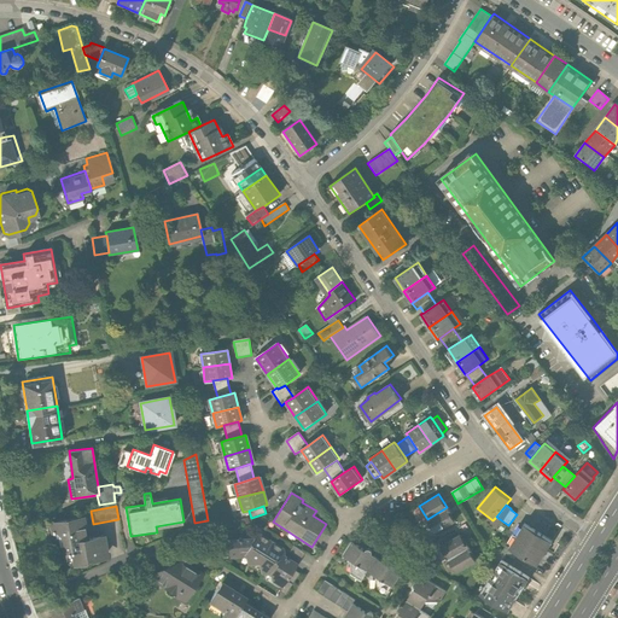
[(454,520),(447,507),(427,519),(435,531),(454,520)]
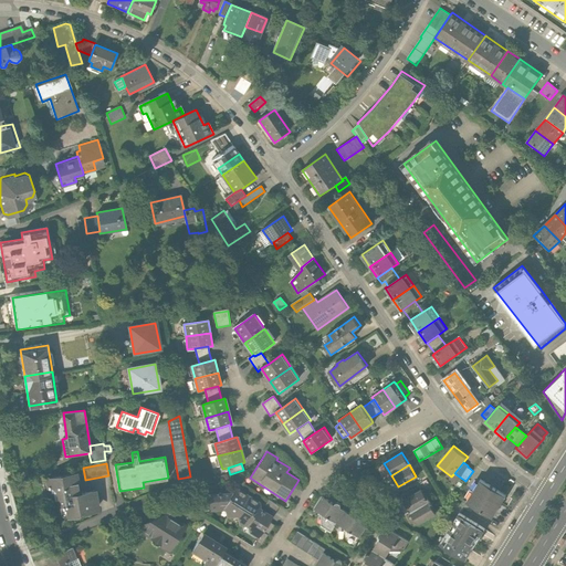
[(77,473),(45,479),(48,488),(52,486),(56,489),(59,506),(65,505),(67,516),(100,511),(95,490),(80,492),(77,473)]
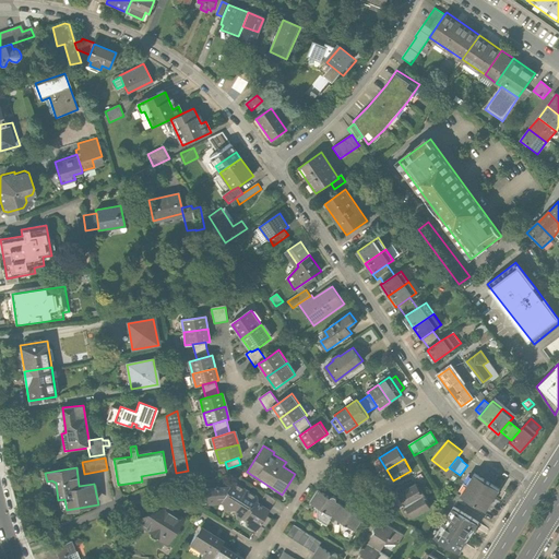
[(474,475),(461,497),(467,501),(485,512),(499,490),(474,475)]
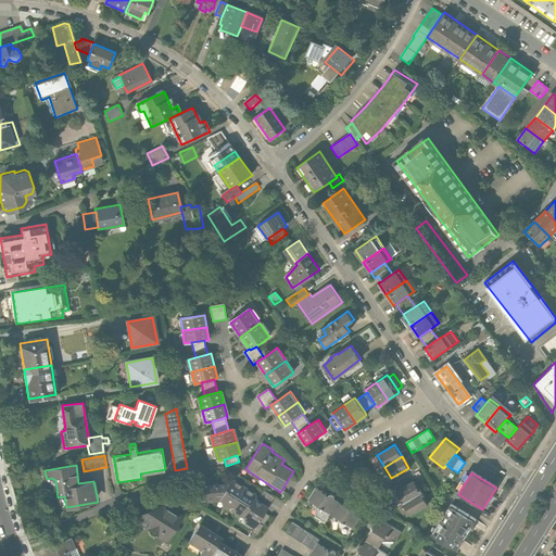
[(225,509),(235,506),(245,487),(231,478),(229,481),(219,498),(223,501),(224,508),(225,509)]
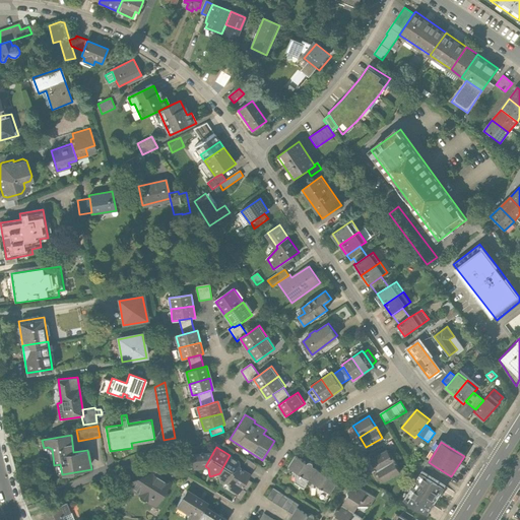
[(188,468),(205,466),(214,450),(187,453),(188,468)]
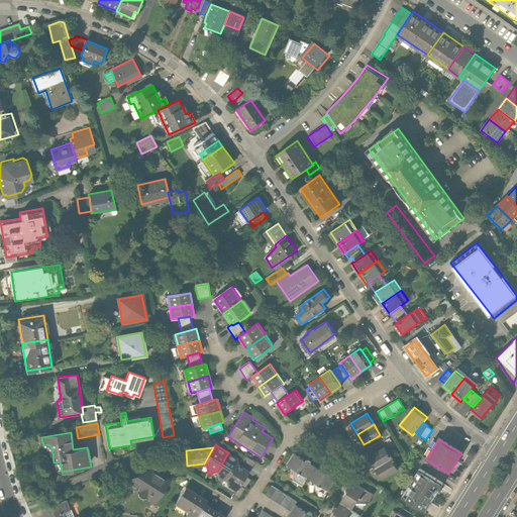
[(369,457),(375,468),(390,458),(384,448),(369,457)]
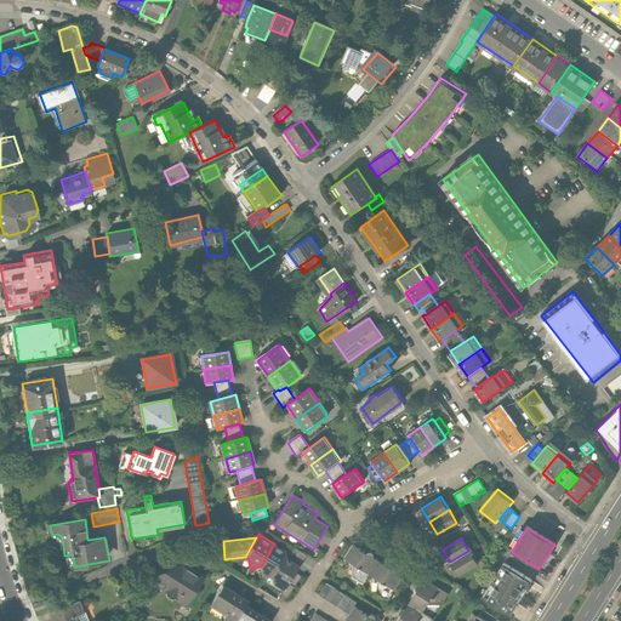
[(271,576),(272,576),(283,559),(288,557),(285,551),(274,543),(262,565),(263,577),(266,579),(271,576)]
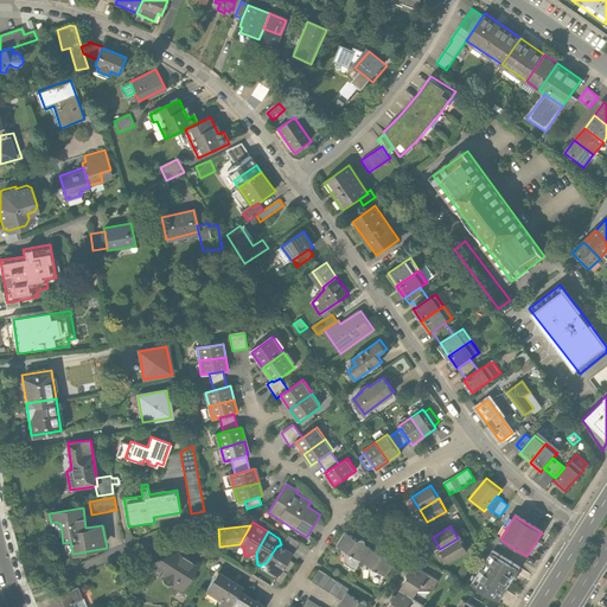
[(355,570),(360,561),(369,548),(345,534),(337,547),(345,551),(344,564),(355,570)]
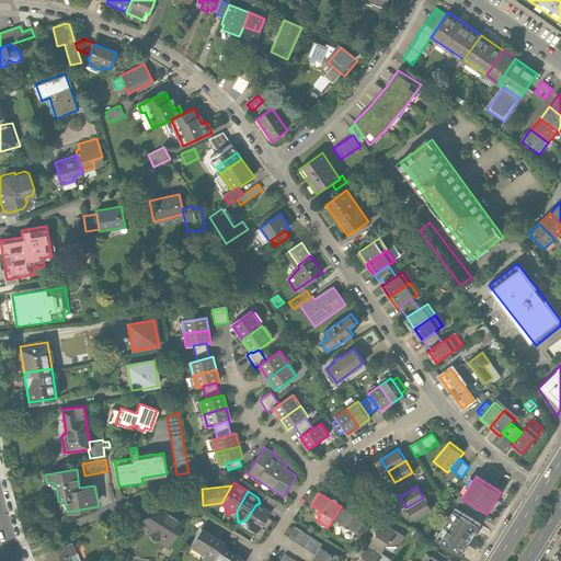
[(153,499),(158,512),(165,508),(174,506),(178,504),(163,495),(153,499)]
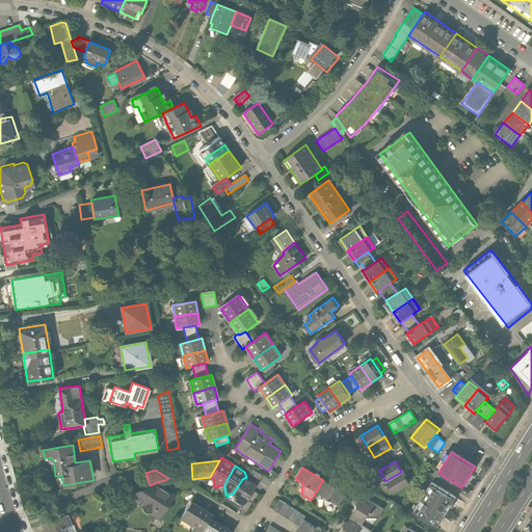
[(249,476),(259,482),(263,477),(253,471),(249,476)]
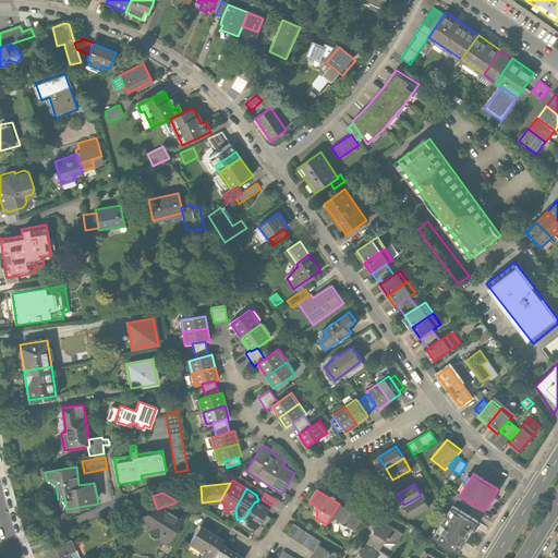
[(463,506),(466,500),(460,496),(457,494),(453,499),(463,506)]
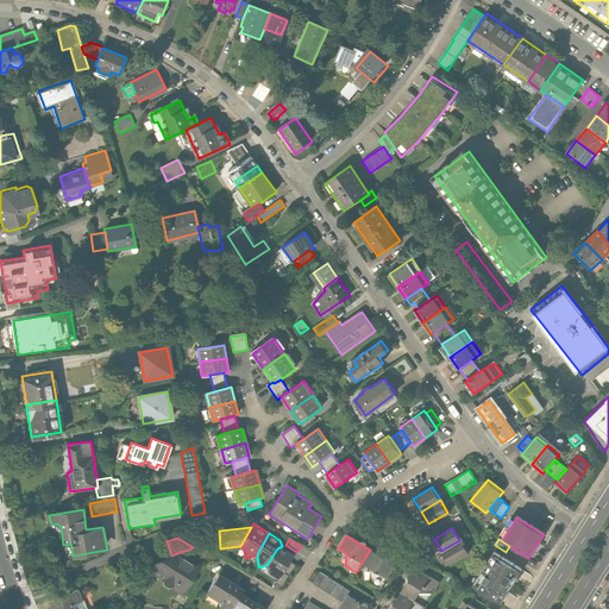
[(468,553),(459,540),(441,551),(449,564),(468,553)]
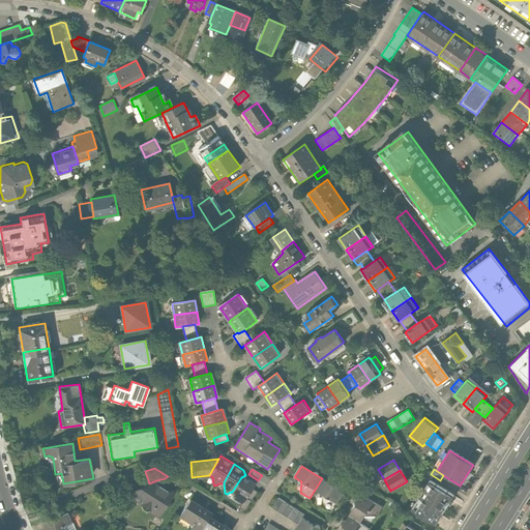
[(256,482),(245,475),(241,477),(232,492),(234,493),(234,499),(242,504),(252,490),(256,482)]
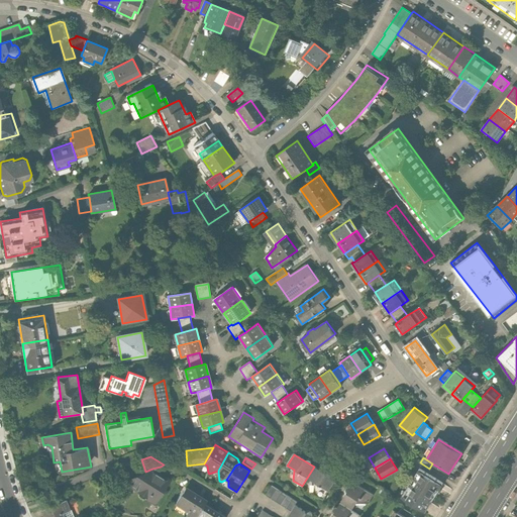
[(335,480),(314,467),(307,478),(315,483),(314,494),(323,500),(335,480)]
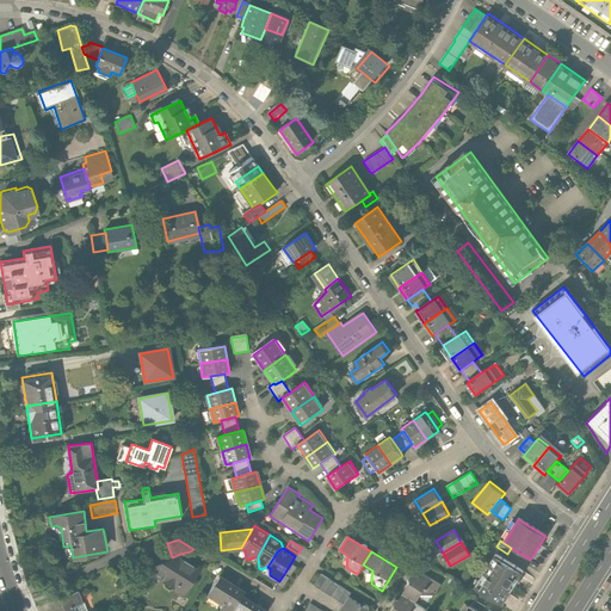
[(167,559),(162,561),(190,582),(201,567),(180,554),(172,557),(167,559)]
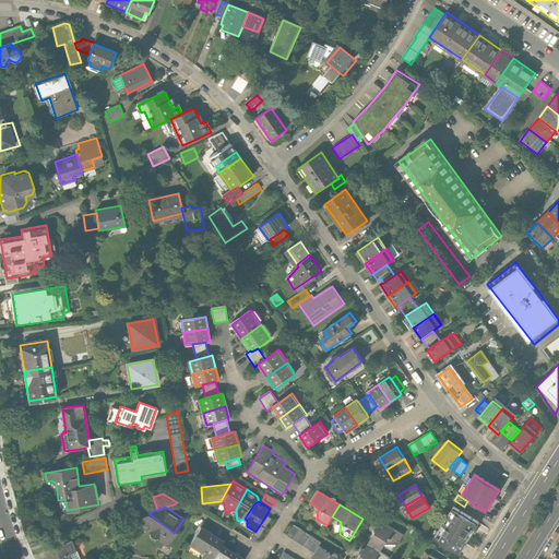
[(453,508),(433,539),(459,555),(478,523),(453,508)]
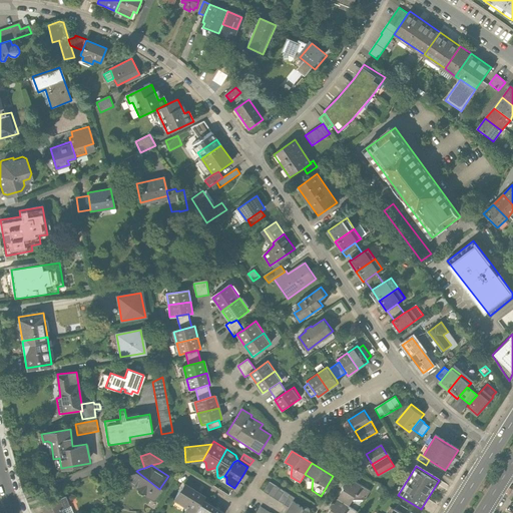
[(153,499),(159,489),(136,471),(132,472),(128,474),(124,480),(153,499)]
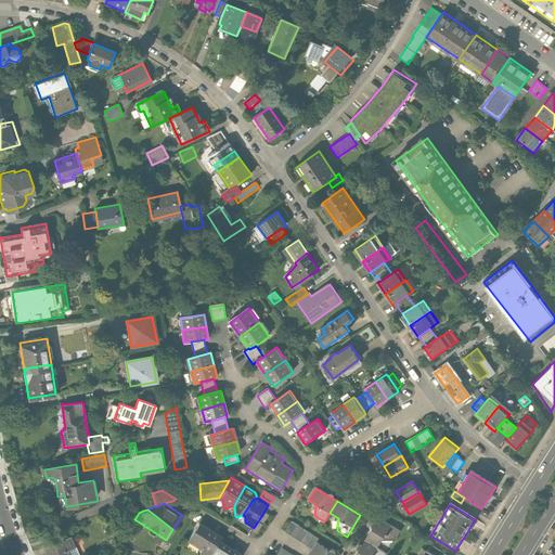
[(269,516),(263,513),(254,528),(250,532),(256,536),(269,516)]
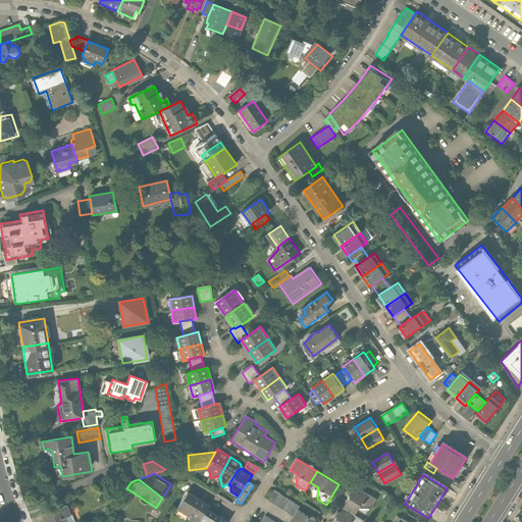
[(356,515),(360,508),(371,508),(377,499),(357,486),(344,507),(356,515)]
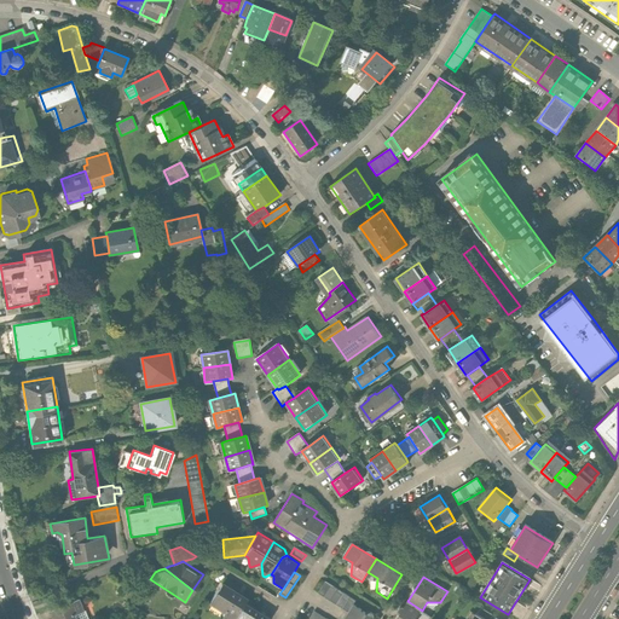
[(318,594),(348,614),(354,606),(357,602),(325,582),(318,594)]
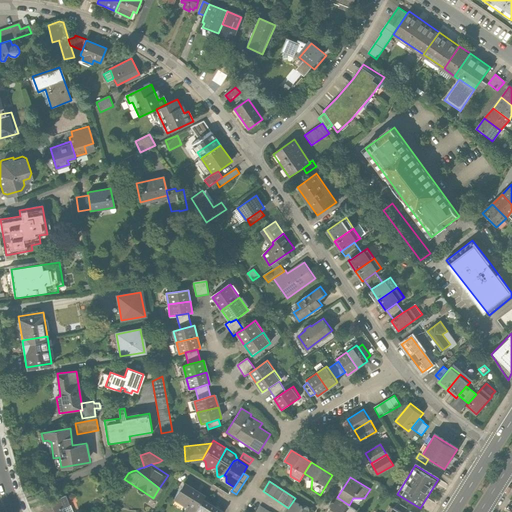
[(186,511),(194,511),(203,499),(205,495),(184,482),(174,498),(187,506),(184,510),(186,511)]
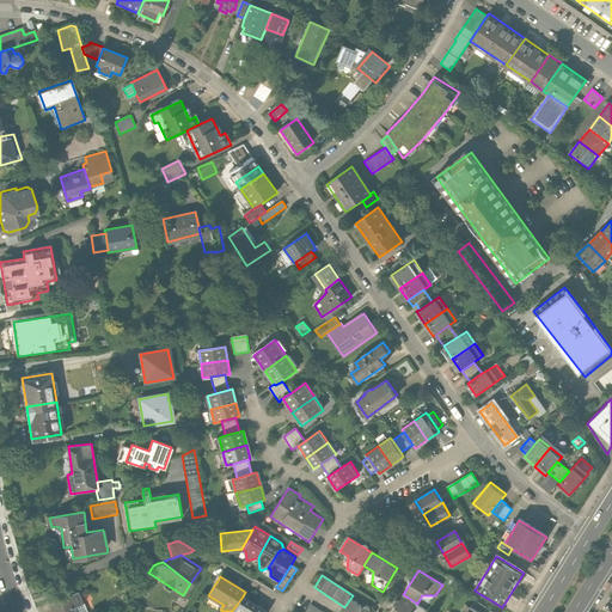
[(463,587),(452,581),(450,587),(459,593),(463,587)]
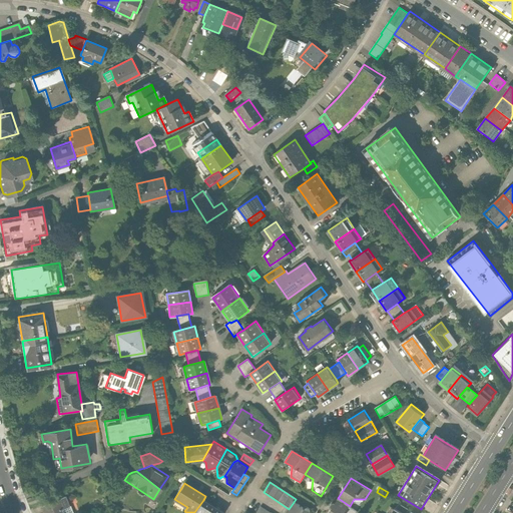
[(57,502),(42,508),(44,512),(62,512),(61,510),(70,507),(66,498),(57,502)]
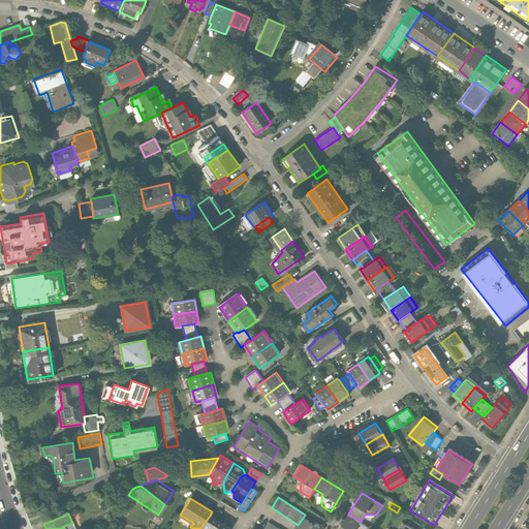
[(367,528),(369,527),(361,522),(348,514),(339,528),(367,528)]
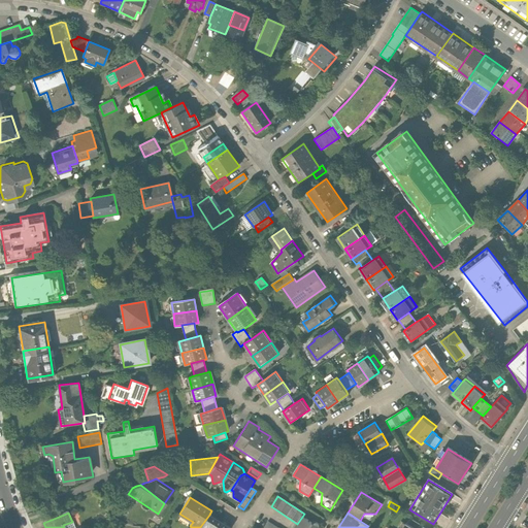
[(230,527),(231,527),(209,515),(200,527),(230,527)]
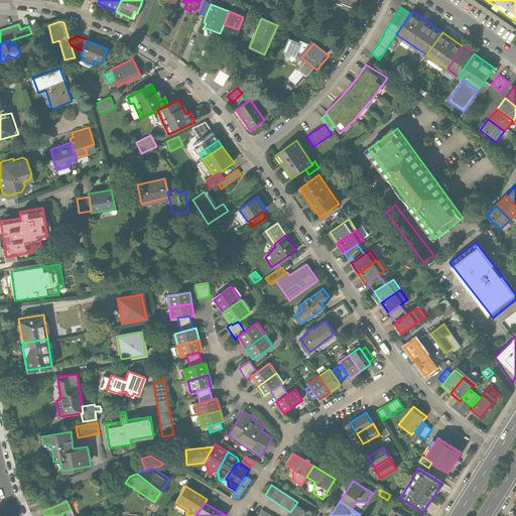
[(290,512),(287,515),(311,515),(295,505),(290,512)]
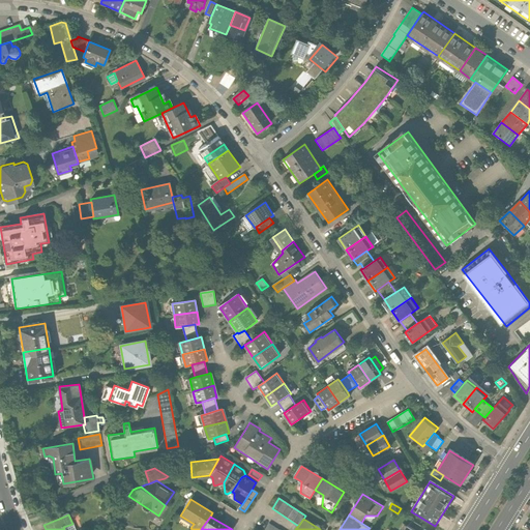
[(412,521),(408,526),(413,529),(420,529),(422,528),(412,521)]
